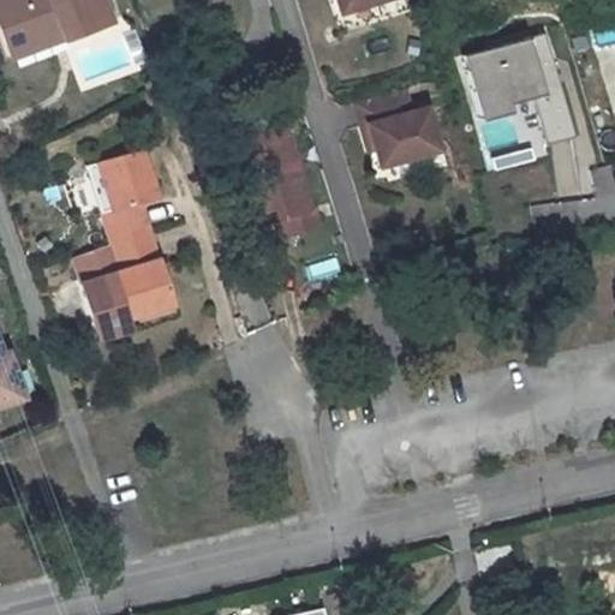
[(0,0),(0,17),(10,45),(64,25),(69,37),(114,19),(106,0),(0,0)]
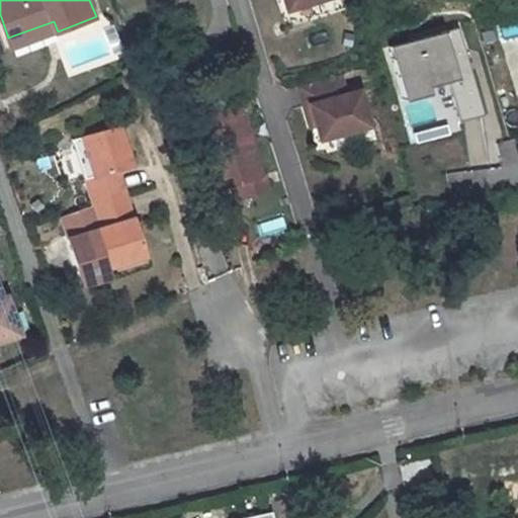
[(283,0),(286,9),(319,0),(283,0)]
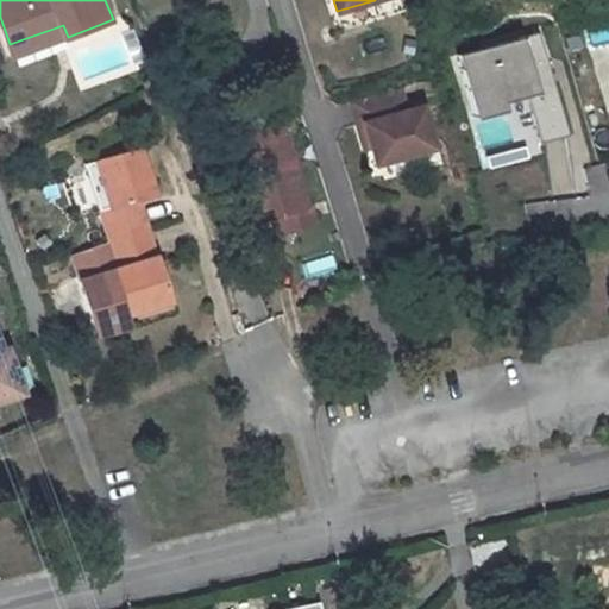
[(540,35),(464,55),(479,117),(529,104),(539,139),(565,133),(540,35)]
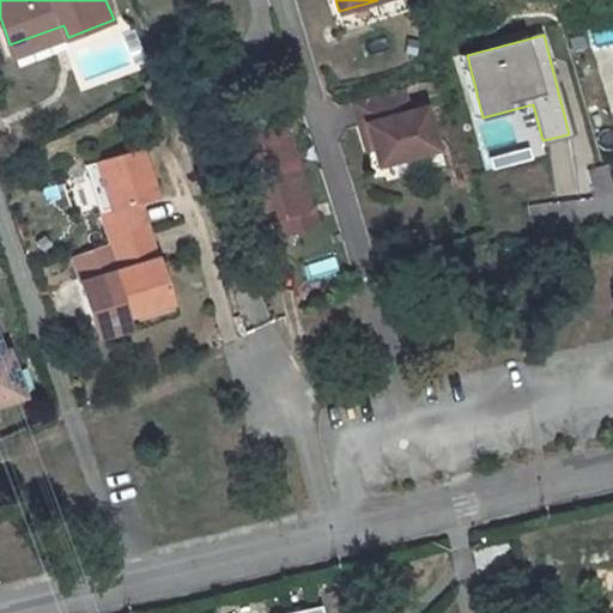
[(411,111),(374,123),(381,146),(375,147),(382,171),(388,189),(445,171),(434,129),(417,134),(411,111)]
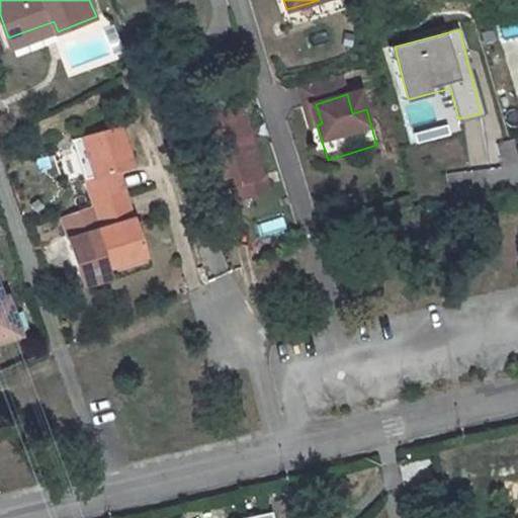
[(260,173),(238,103),(192,117),(214,188),(233,182),(260,173)]
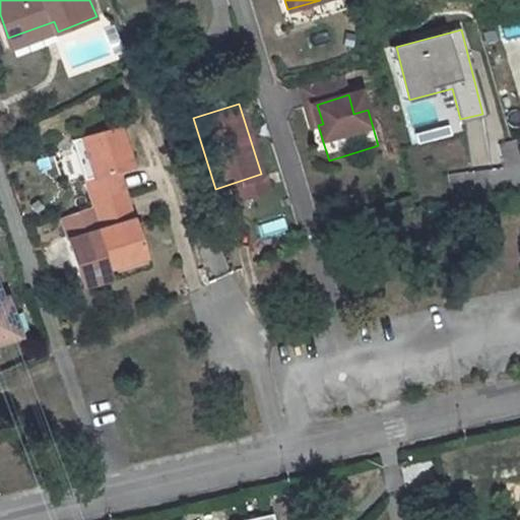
[(317,105),(307,108),(319,147),(324,145),(318,125),(323,124),(317,105)]
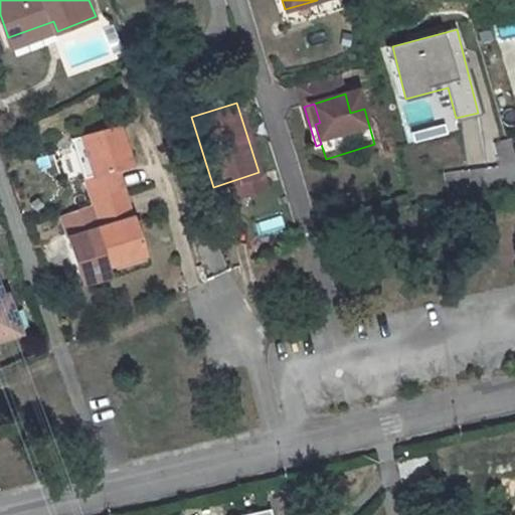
[(115,128),(81,138),(94,177),(84,179),(93,205),(125,195),(118,170),(129,166),(115,128)]
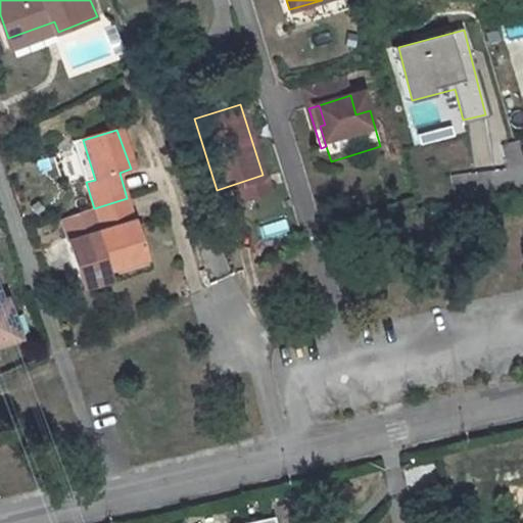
[(74,144),(86,182),(95,180),(83,140),(74,144)]
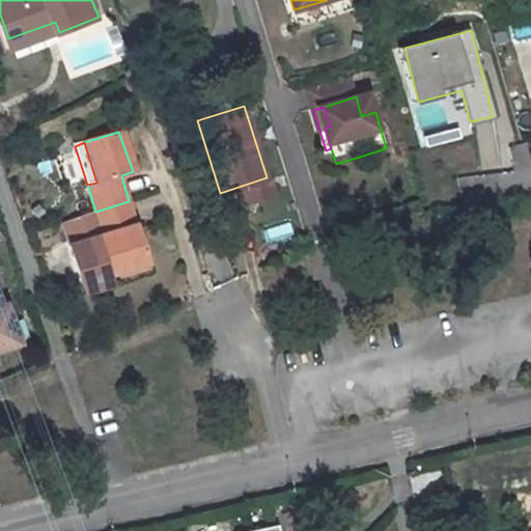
[(267,177),(239,187),(243,198),(270,190),(267,177)]
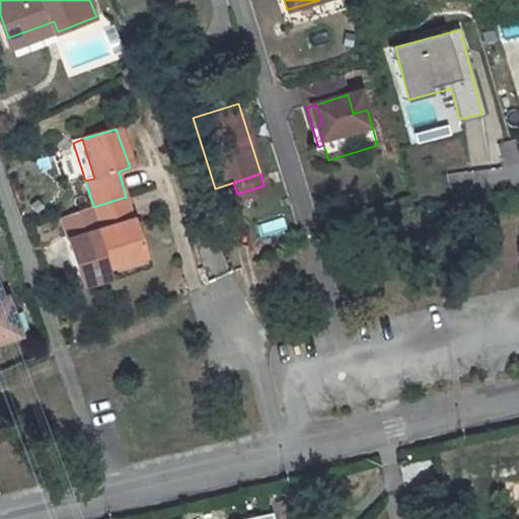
[(69,239),(84,285),(107,277),(105,269),(146,255),(126,197),(93,207),(72,216),(79,236),(69,239)]
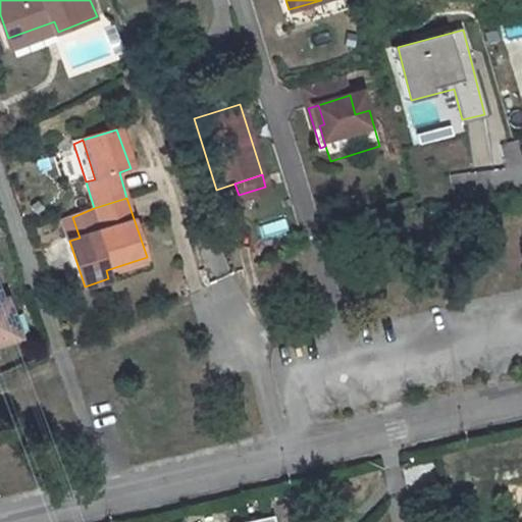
[(63,220),(69,241),(80,238),(72,217),(63,220)]
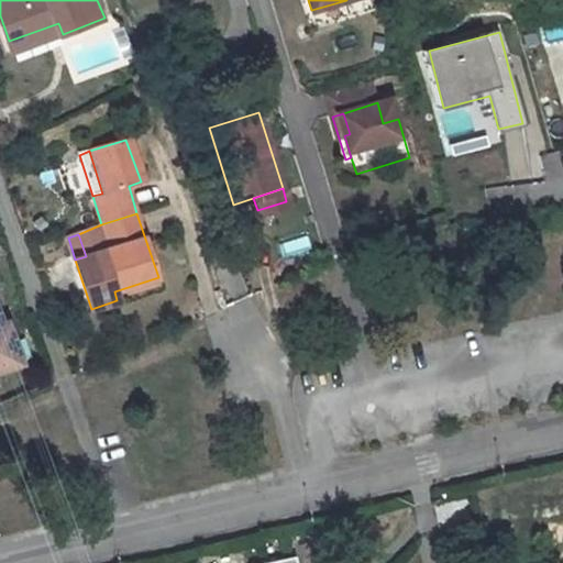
[(307,234),(279,243),(284,255),(311,247),(307,234)]
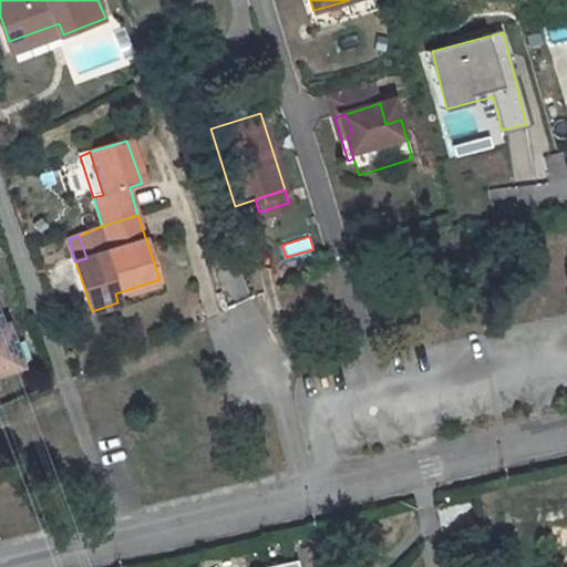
[(117,302),(119,303),(163,289),(160,279),(115,294),(117,302)]
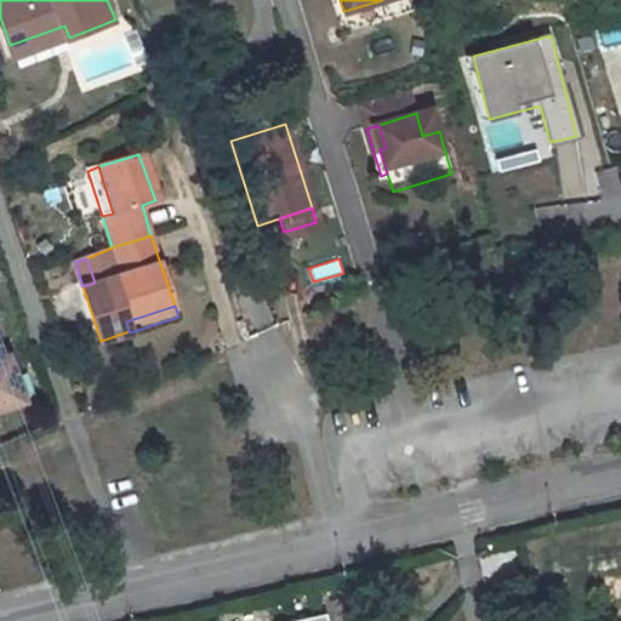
[(0,405),(23,397),(6,348),(0,351),(0,405)]
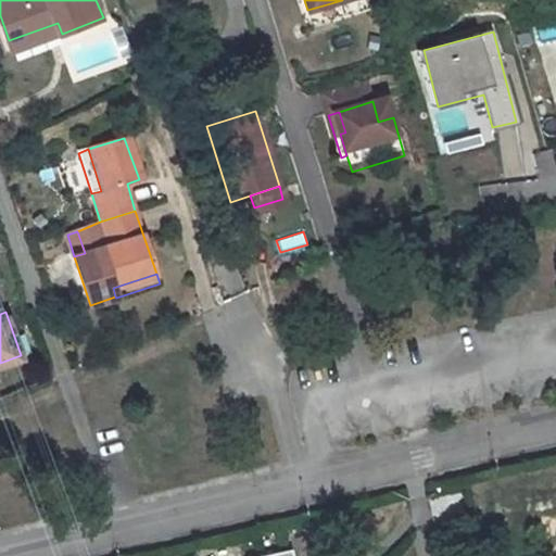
[(431,497),(436,517),(467,510),(463,490),(431,497)]
